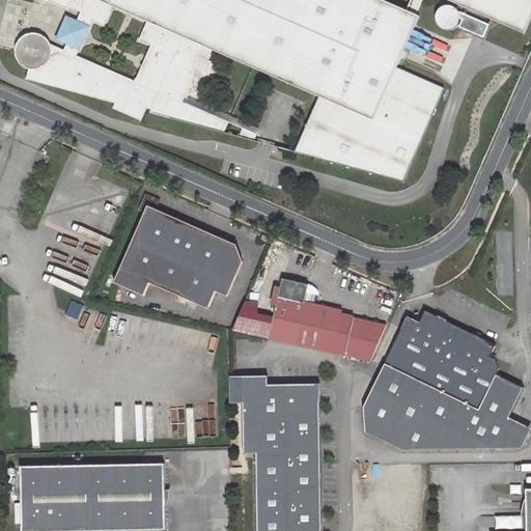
[(437,0),(522,38),(530,17),(530,0),(49,0),(68,8),(70,6),(82,12),(81,15),(92,20),(104,25),(112,6),(147,21),(138,40),(150,46),(133,83),(76,57),(63,52),(50,46),(49,43),(46,38),(43,36),(39,34),(36,33),(32,33),(27,34),(24,36),(22,38),(19,44),(18,47),(17,52),(18,57),(21,61),(25,64),(30,66),(27,78),(143,111),(144,108),(149,110),(148,113),(222,134),(226,124),(179,103),(182,96),(186,99),(200,46),(317,99),(296,145),(323,157),(320,162),(400,186),(442,91),(394,71),(418,19),(415,18),(406,14),(375,0),(437,0)]
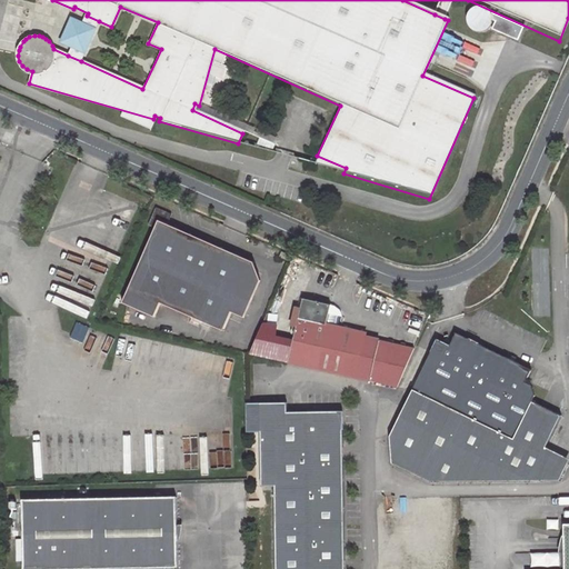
[(445,19),(452,0),(441,0),(435,15),(445,19)]
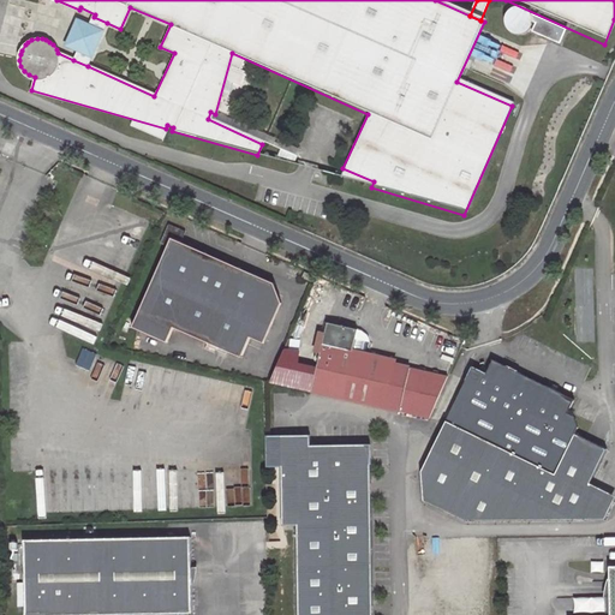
[(529,30),(530,27),(538,30),(535,39),(557,48),(563,34),(529,17),(525,13),(521,12),(518,11),(513,11),(509,13),(507,16),(505,19),(503,23),(503,27),(505,30),(507,34),(511,36),(517,37),(520,37),(523,36),(525,35),(527,33),(529,30)]
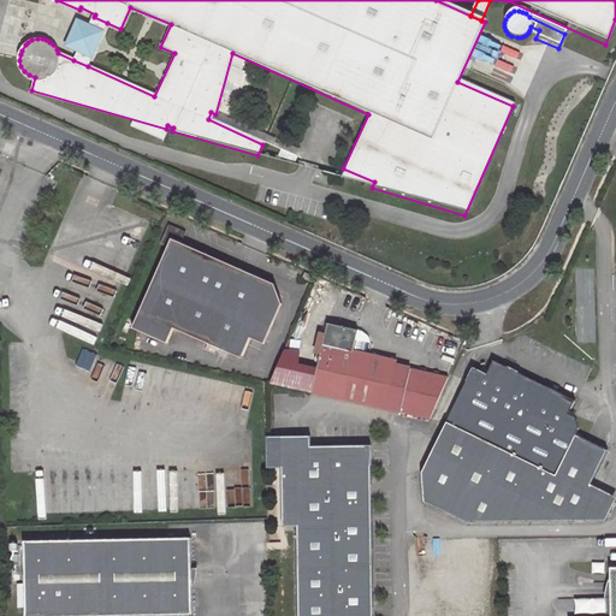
[(88,66),(107,23),(94,17),(89,27),(75,33),(72,40),(77,52),(73,60),(88,66)]
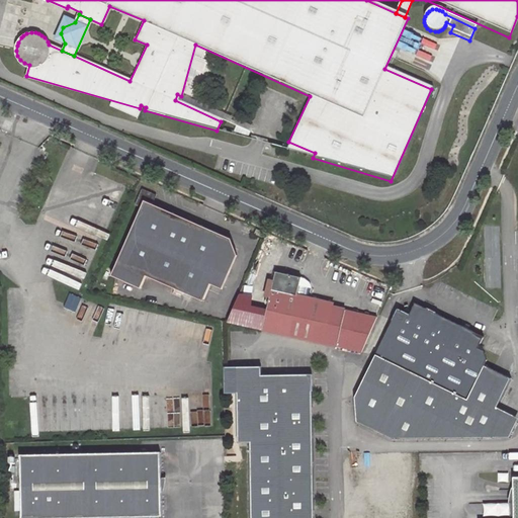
[(251,127),(181,96),(177,94),(175,100),(221,121),(235,127),(232,133),(247,139),(251,127)]
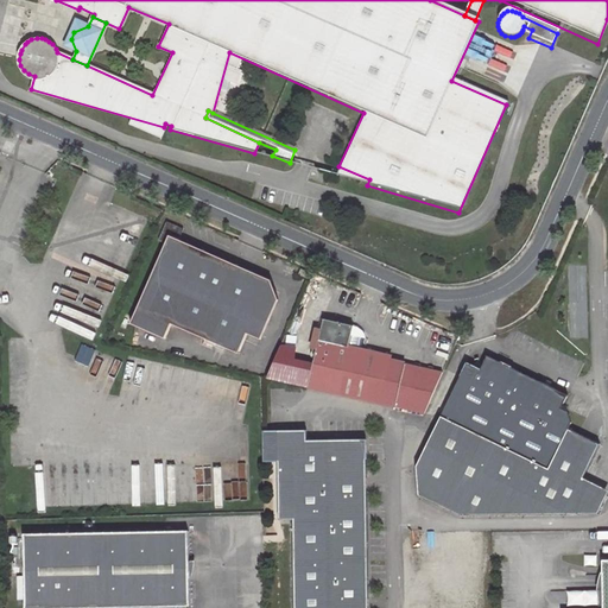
[(369,179),(339,166),(334,176),(367,185),(369,179)]
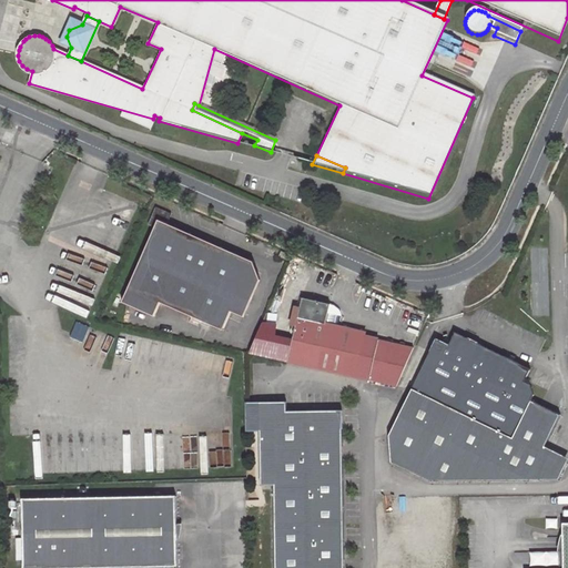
[(160,305),(223,331),(231,313),(254,262),(160,220),(123,304),(155,317),(160,305)]
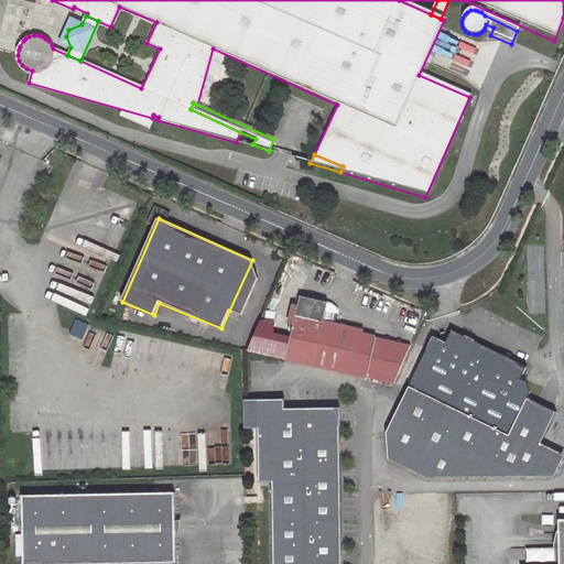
[(242,317),(259,278),(252,260),(229,311),(242,317)]
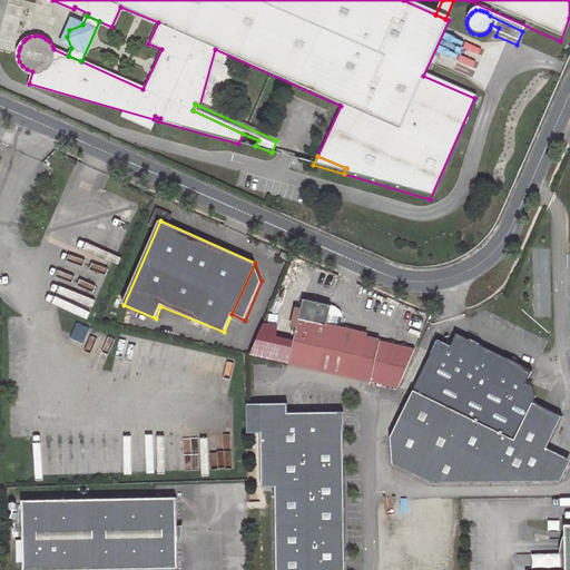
[(371,336),(331,326),(335,305),(303,297),(287,362),(396,387),(414,350),(370,337),(371,336)]
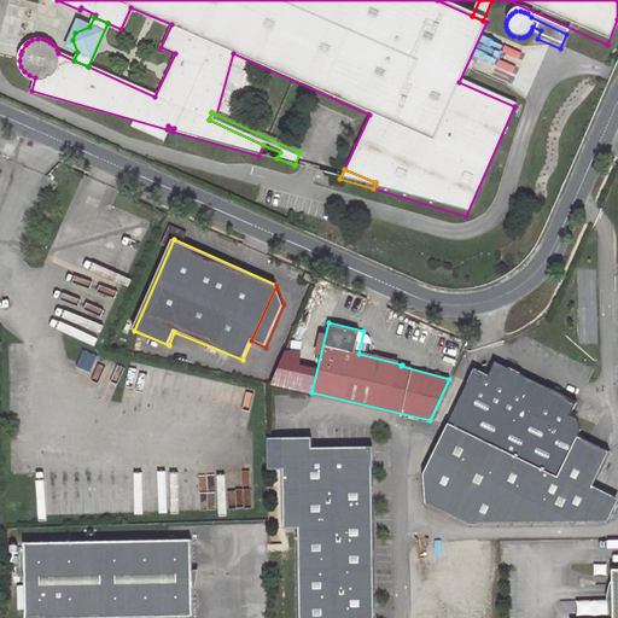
[(286,351),(298,355),(301,345),(290,343),(286,351)]
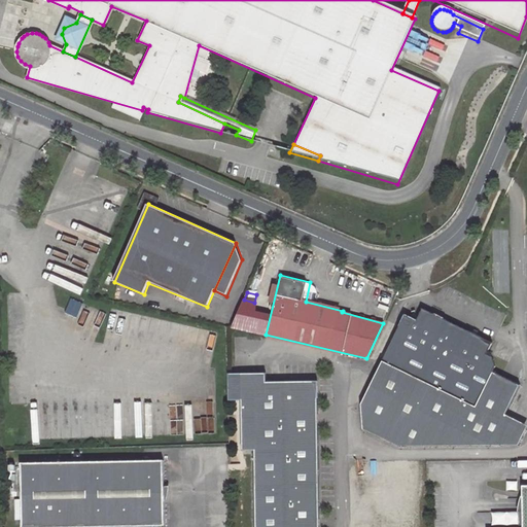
[(403,316),(382,359),(361,403),(362,428),(398,445),(490,445),(502,420),(519,385),(492,372),(495,365),(493,360),(487,357),(493,345),(420,309),(414,322),(403,316)]
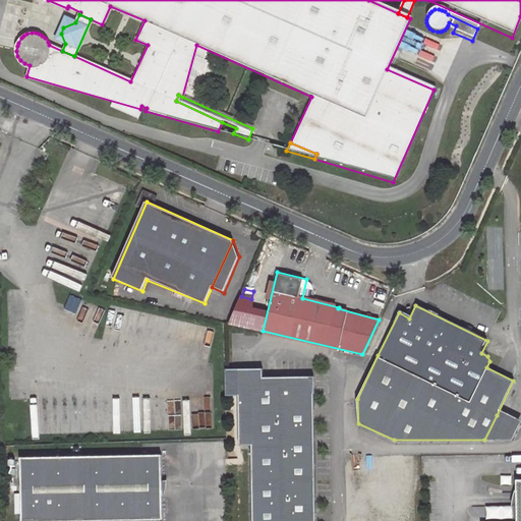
[(225,369),(226,395),(237,395),(237,394),(263,394),(263,378),(263,368),(225,369)]
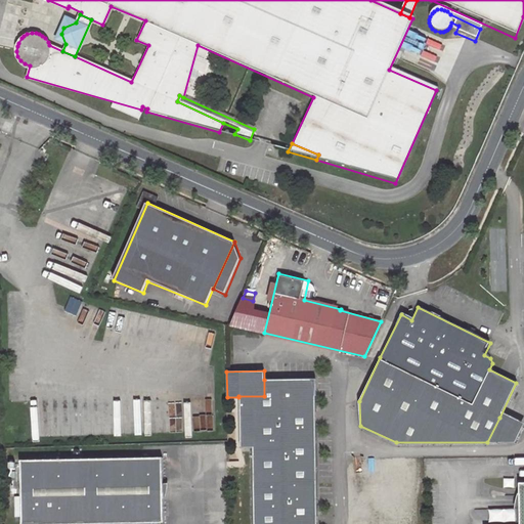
[(264,396),(238,396),(238,397),(239,448),(253,447),(253,523),(317,523),(315,379),(264,380),(264,396)]
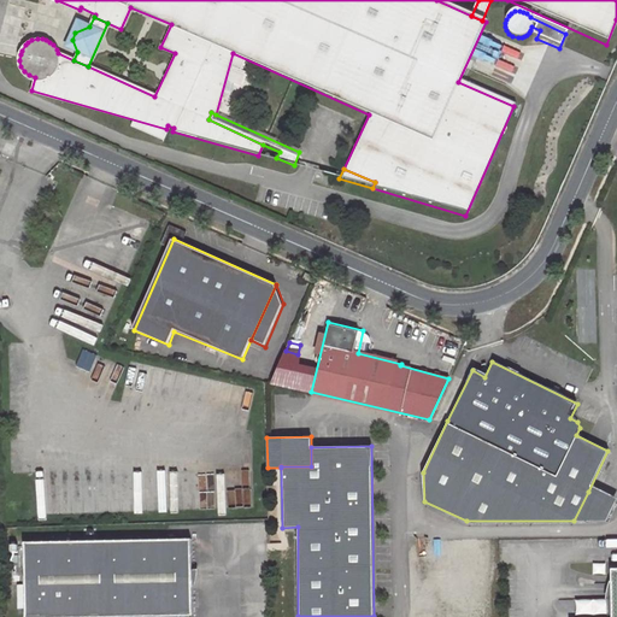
[(588,492),(574,521),(606,521),(615,504),(588,492)]
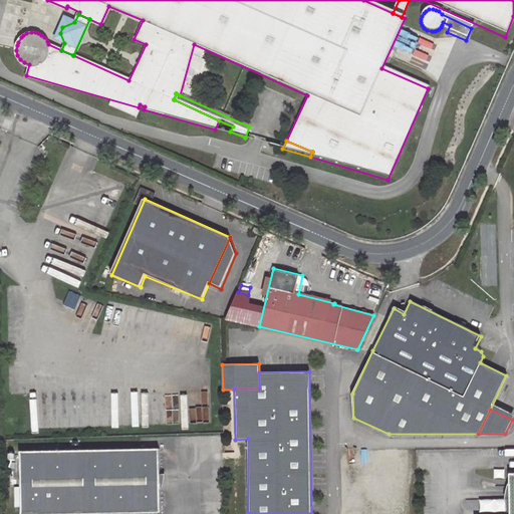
[(161,450),(21,452),(21,513),(86,513),(161,513),(161,450)]
